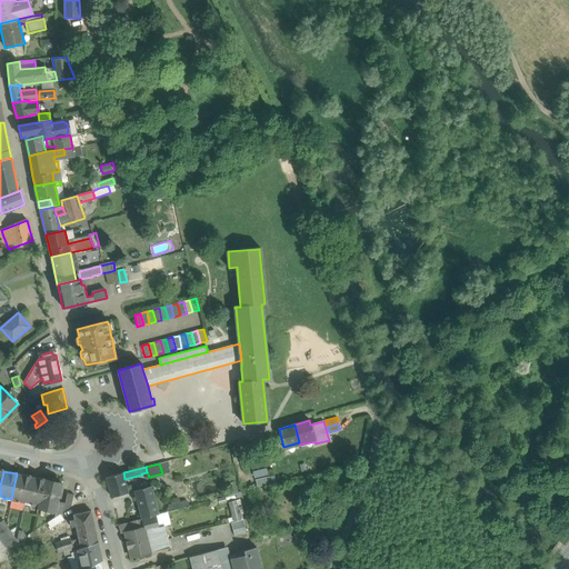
[(123,472),(107,477),(111,497),(128,492),(125,479),(123,472)]
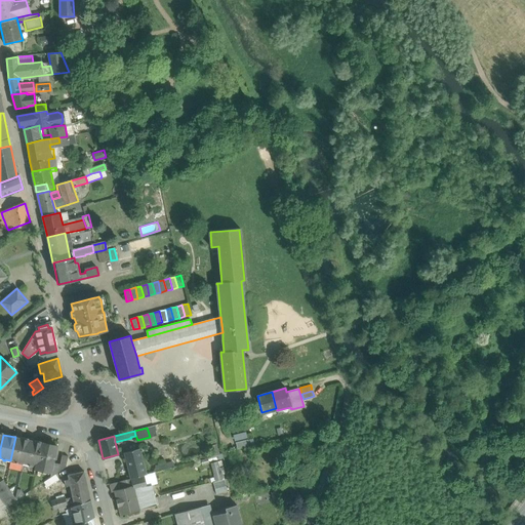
[(29,440),(15,437),(10,460),(16,461),(15,462),(17,463),(17,462),(24,463),(29,440)]
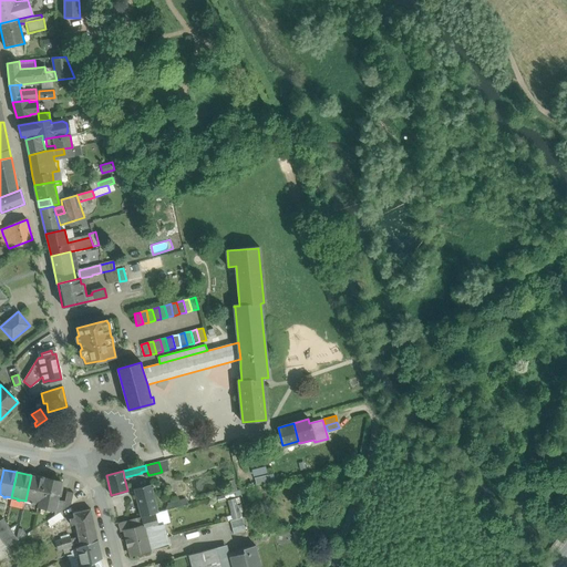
[(44,478),(31,475),(26,501),(31,502),(31,503),(32,503),(32,502),(39,504),(44,478)]
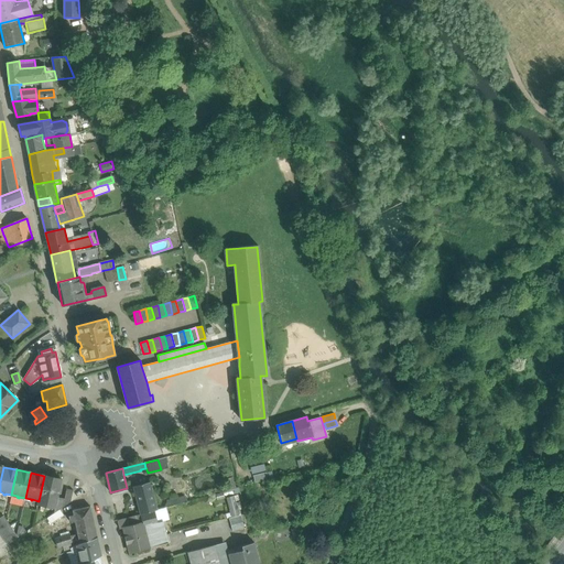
[(266,473),(253,476),(255,483),(268,479),(266,473)]
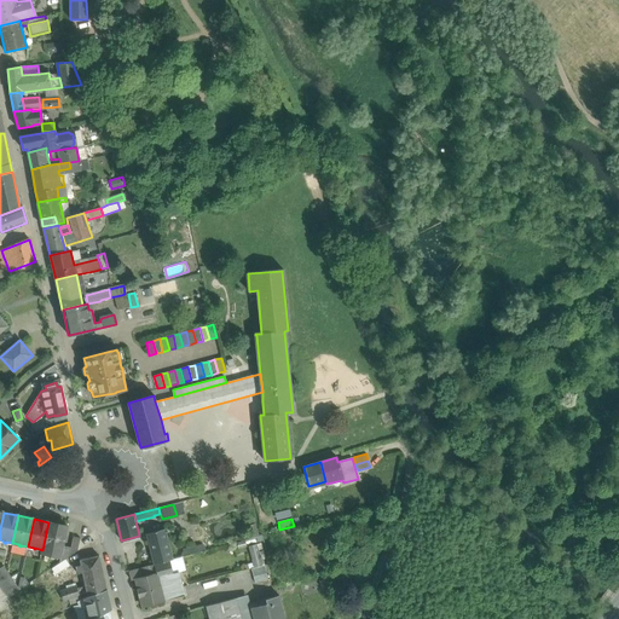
[(68,527),(48,522),(42,550),(41,551),(58,555),(62,553),(63,545),(68,527)]
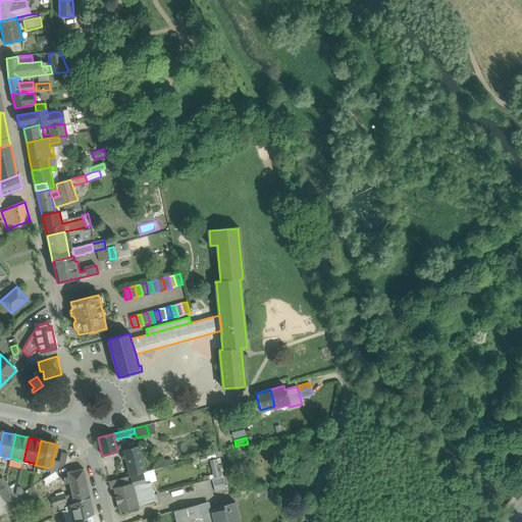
[(209,445),(212,454),(218,452),(215,442),(209,445)]
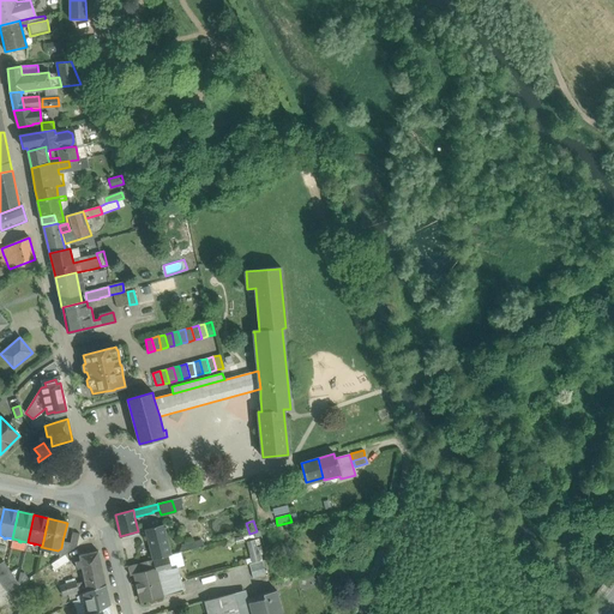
[(163,524),(145,529),(152,560),(154,560),(168,555),(172,555),(170,549),(163,524)]
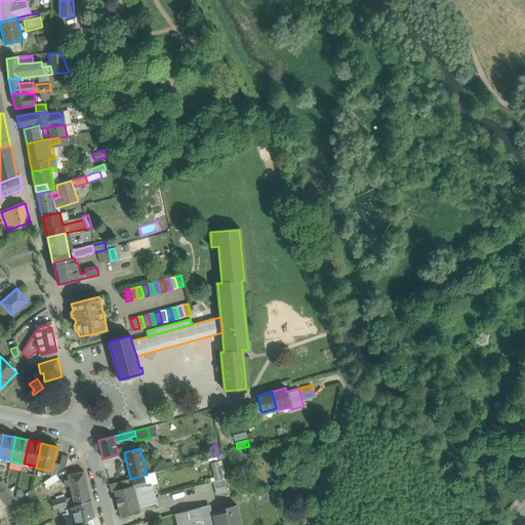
[(68,456),(63,454),(59,465),(58,473),(66,468),(68,456)]
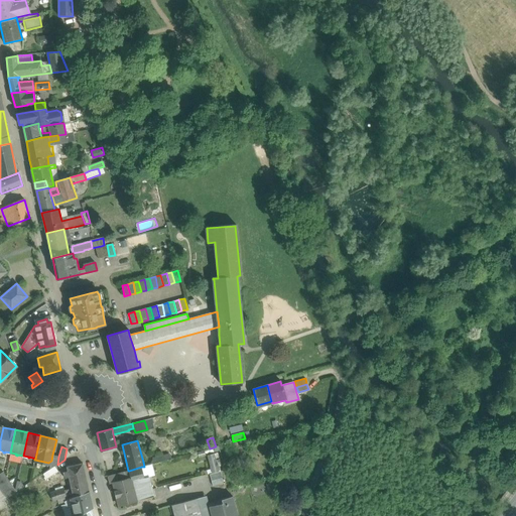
[(215,473),(221,472),(216,454),(211,456),(215,473)]
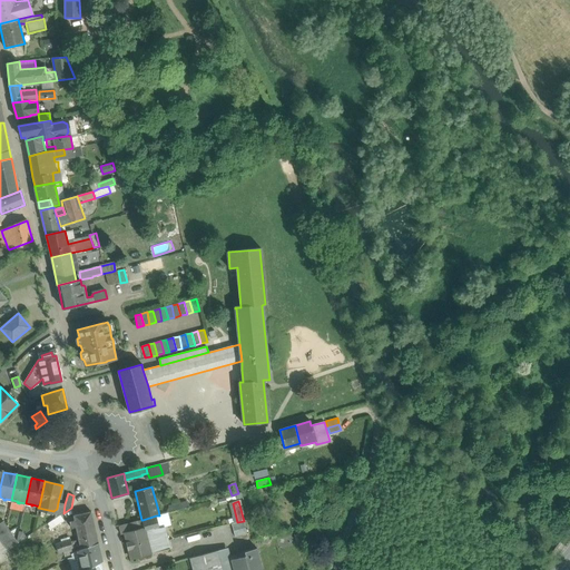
[(65,504),(58,502),(57,509),(55,519),(60,514),(64,513),(65,504)]
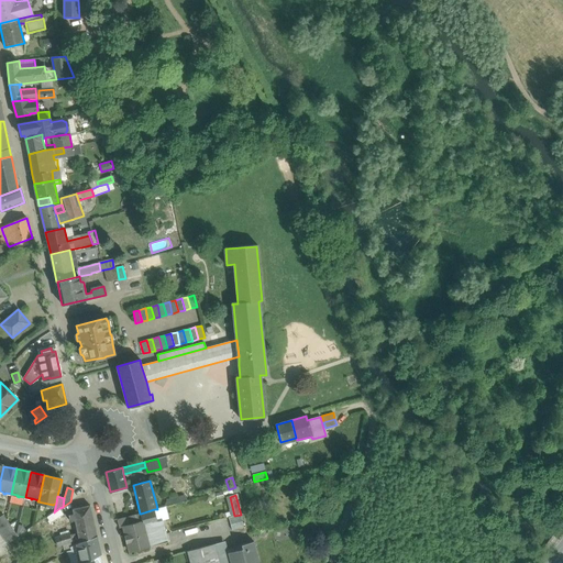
[(181,497),(156,504),(157,509),(166,507),(183,501),(181,497)]
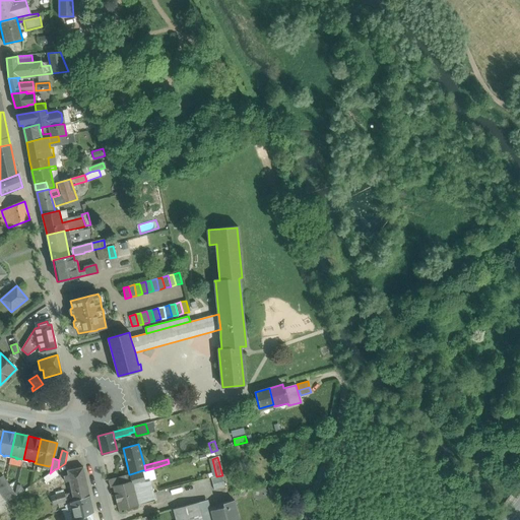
[(83,466),(67,470),(68,474),(64,476),(65,482),(70,481),(72,493),(65,494),(67,501),(66,501),(67,504),(74,501),(89,496),(83,466)]
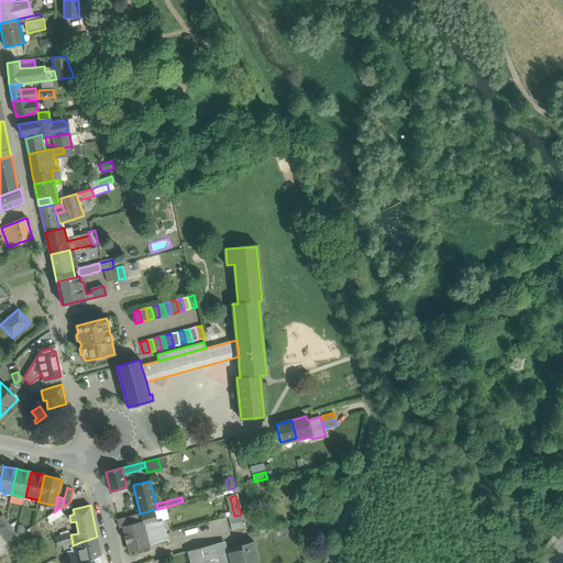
[(54,512),(47,517),(52,523),(64,515),(59,508),(54,512)]
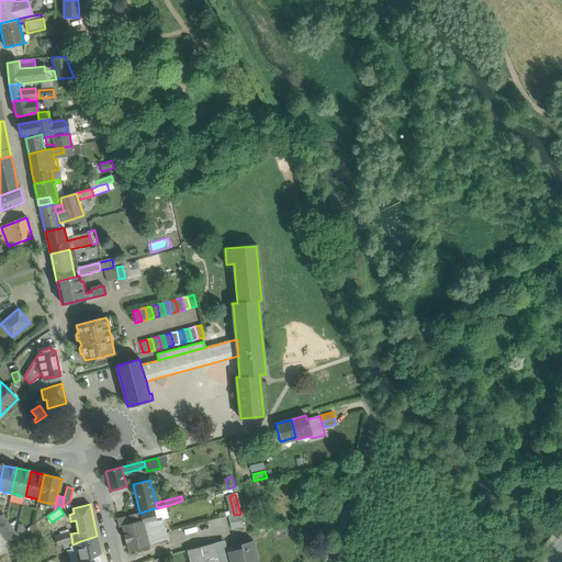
[(154,508),(141,513),(149,546),(168,541),(163,519),(161,520),(160,517),(156,518),(154,508)]
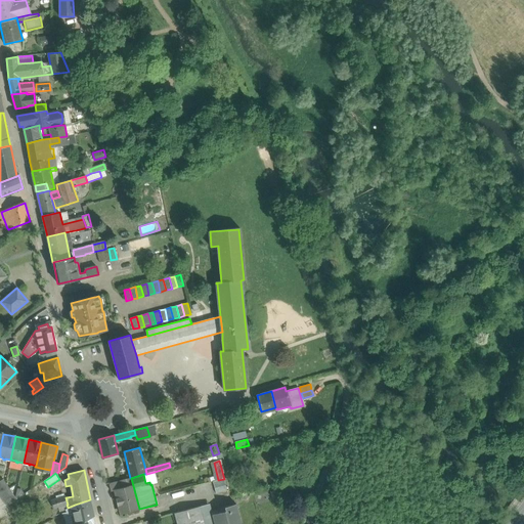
[(130,478),(110,483),(111,491),(115,490),(121,514),(139,509),(131,478),(130,478)]
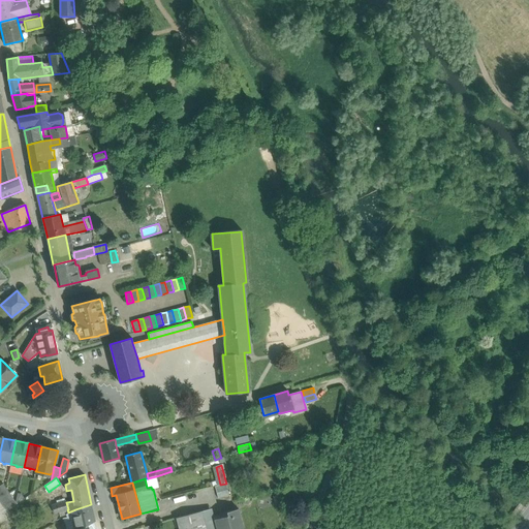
[(226,484),(220,485),(223,496),(228,495),(226,484)]
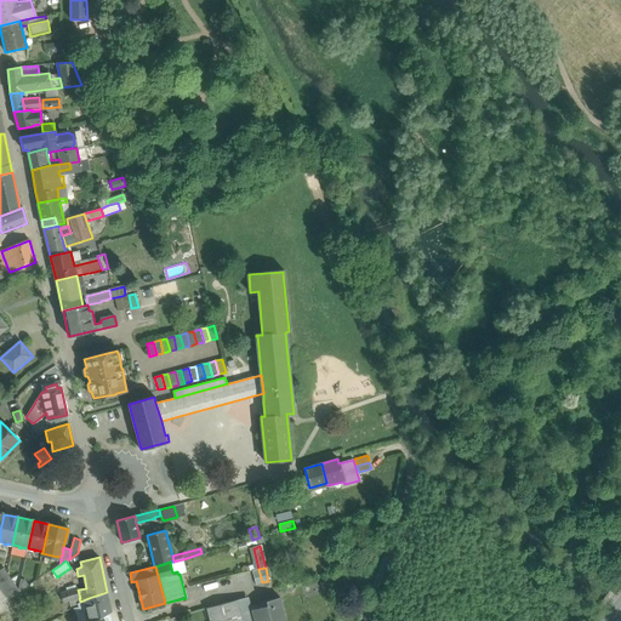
[(7,574),(0,579),(0,586),(0,587),(12,580),(7,574)]
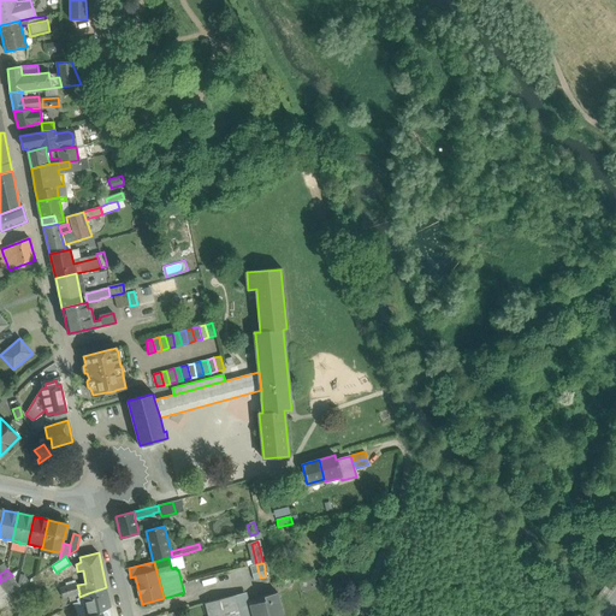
[(12,575),(0,582),(5,588),(16,581),(12,575)]
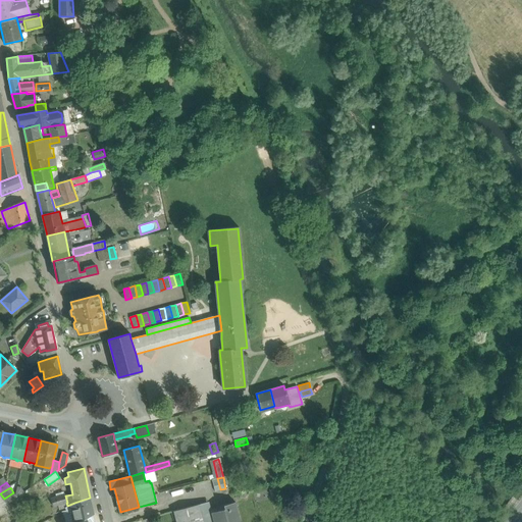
[(13,492),(4,499),(7,504),(16,498),(13,492)]
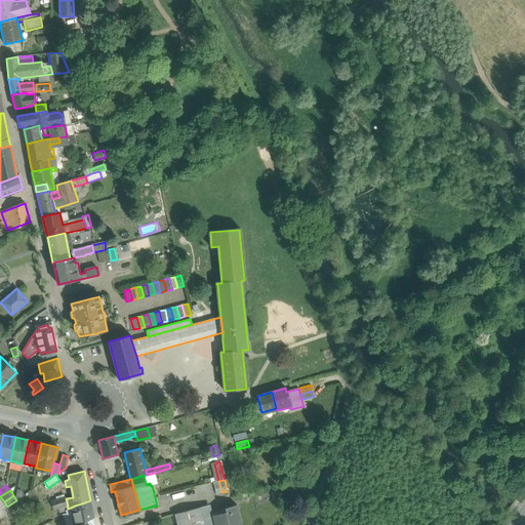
[(65,497),(51,501),(53,510),(67,506),(68,506),(65,497)]
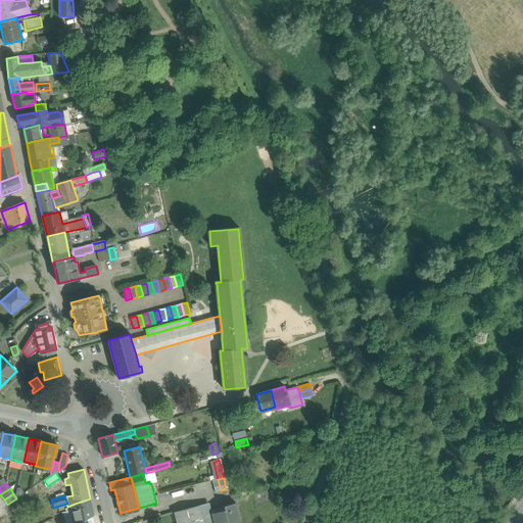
[(90,498),(75,504),(72,505),(76,522),(79,522),(91,517),(94,515),(90,498)]
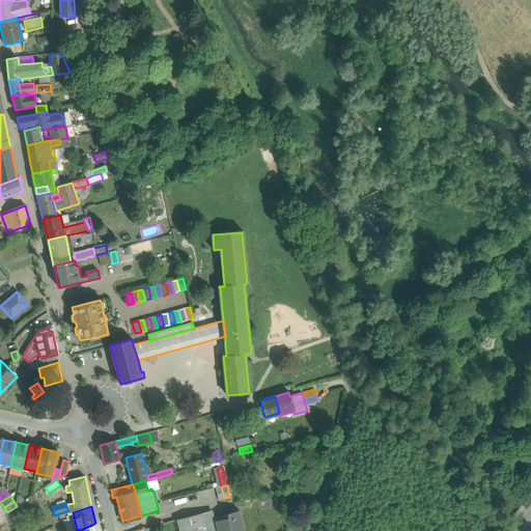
[(216,522),(213,510),(202,513),(206,530),(218,530),(216,522)]
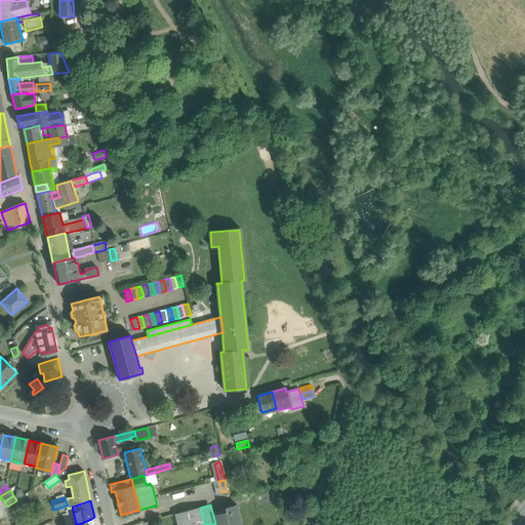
[(213,516),(215,524),(242,524),(237,505),(224,509),(225,513),(213,516)]
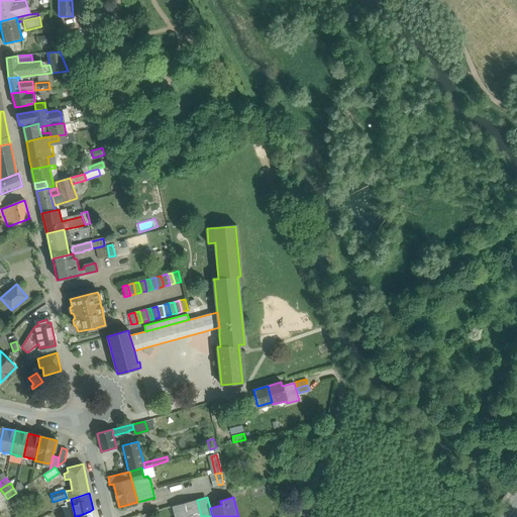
[(65,516),(75,516),(71,499),(67,501),(65,503),(66,505),(63,507),(65,516)]
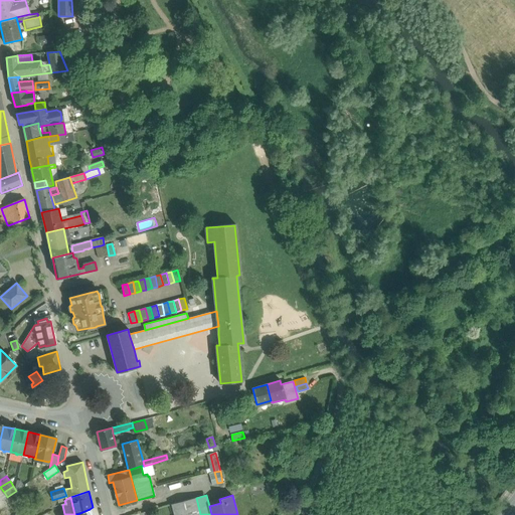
[(200,514),(196,498),(171,504),(174,514),(200,514)]
